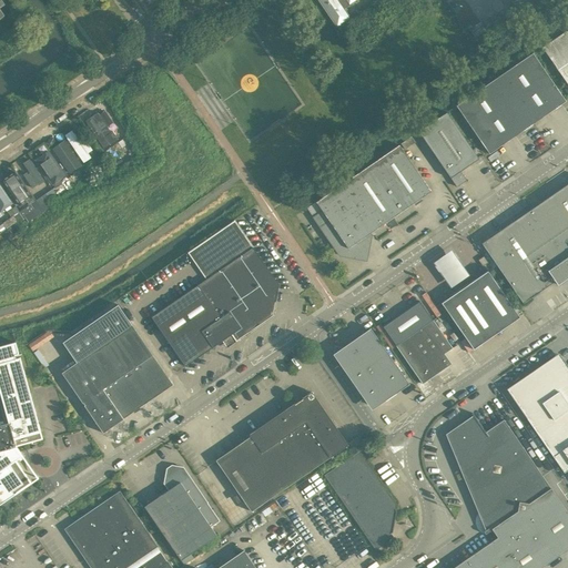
[(316,0),(336,29),(351,19),(344,9),(357,0),(316,0)]
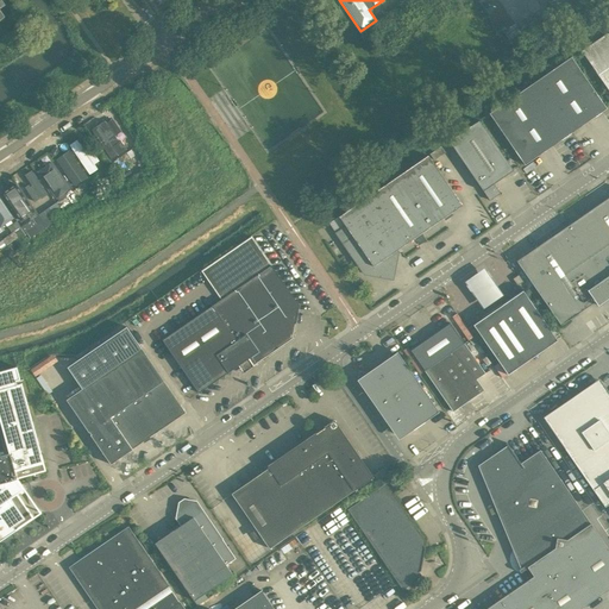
[(608,31),(582,51),(608,90),(608,31)]
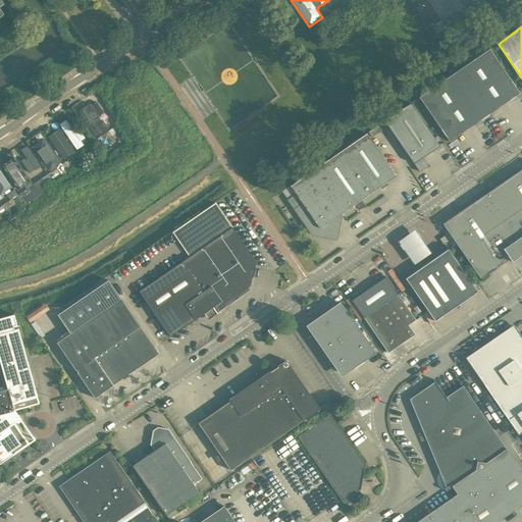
[(419,97),(450,142),(520,93),(489,49),(419,97)]
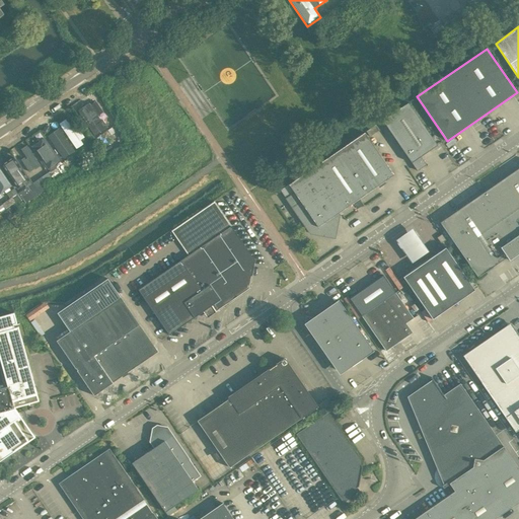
[(437,145),(408,102),(382,121),(390,133),(417,171),(419,170),(425,165),(426,164),(421,156),(427,152),(437,145)]
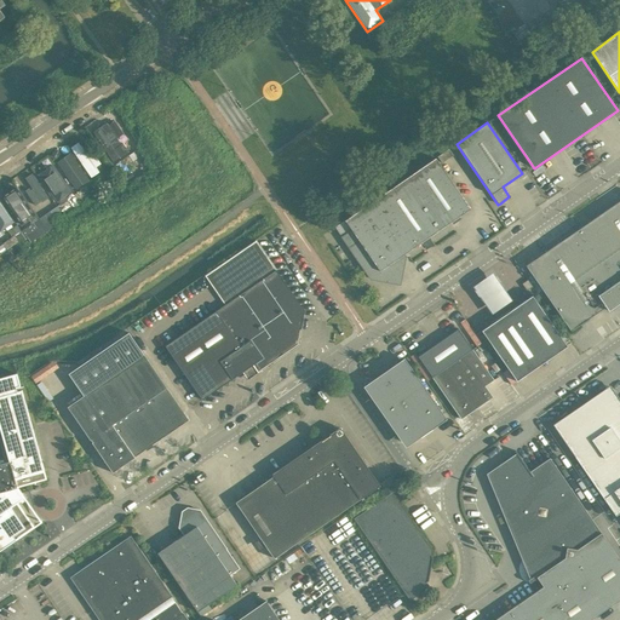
[(113,125),(97,136),(116,165),(132,154),(113,125)]
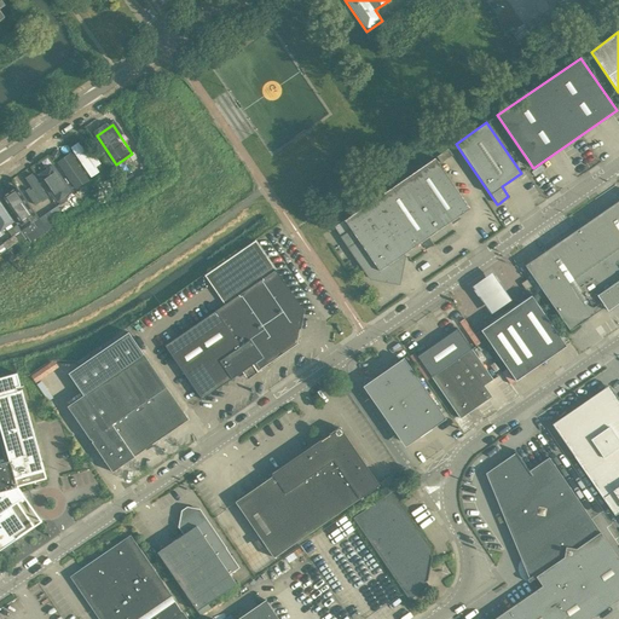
[(91,178),(104,169),(86,142),(73,151),(91,178)]
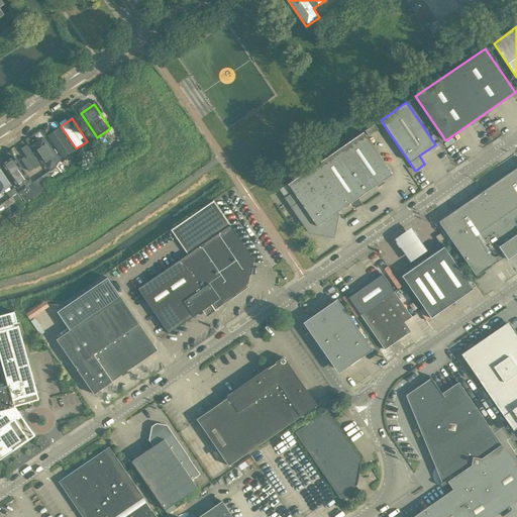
[(365,130),(369,136),(378,129),(375,124),(365,130)]
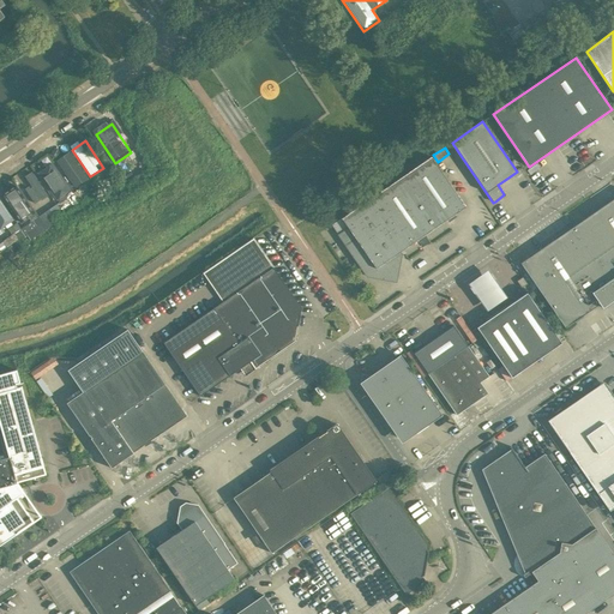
[(118,162),(121,168),(133,158),(131,154),(118,162)]
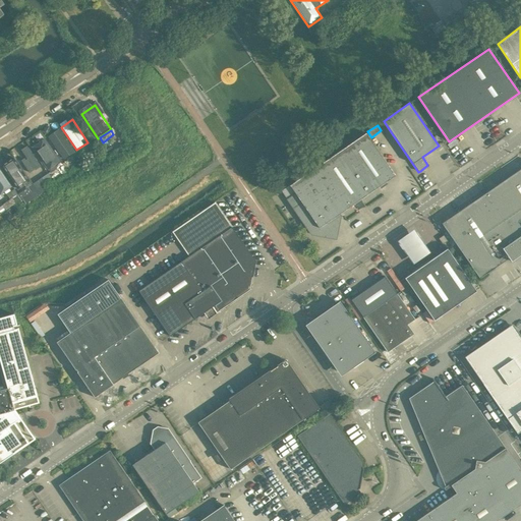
[(62,131),(51,138),(65,160),(76,153),(62,131)]
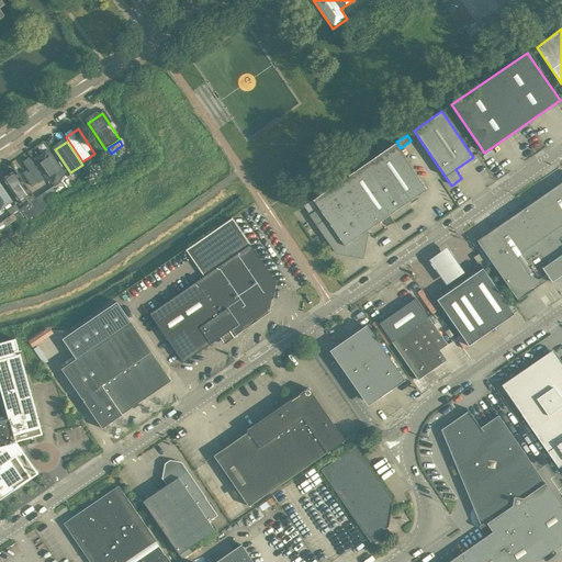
[(313,200),(303,206),(335,251),(361,257),(366,236),(363,233),(366,231),(386,216),(414,198),(426,189),(395,143),(313,200)]
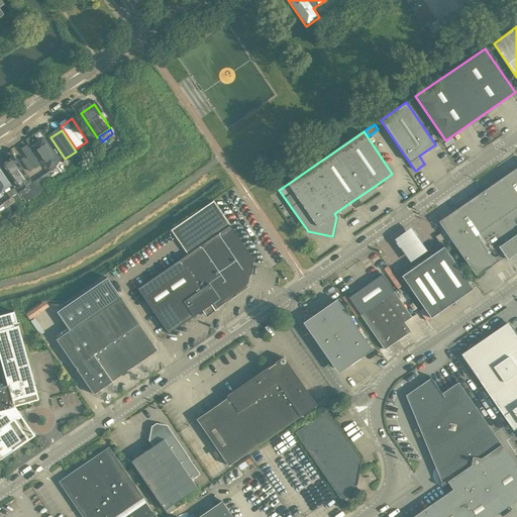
[(62,160),(47,139),(34,148),(49,169),(62,160)]
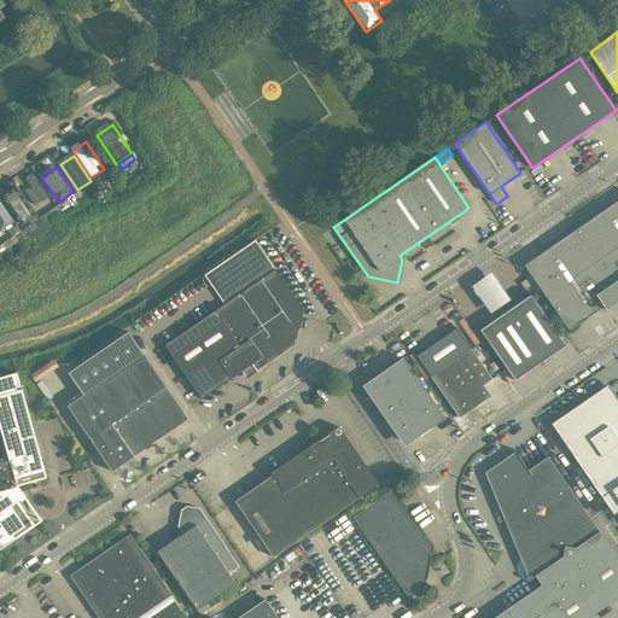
[(103,174),(92,181),(97,187),(108,180),(103,174)]
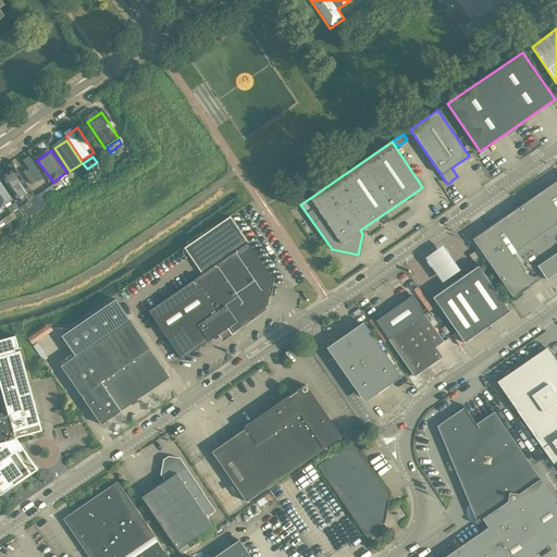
[(33,159),(21,166),(36,190),(48,183),(33,159)]
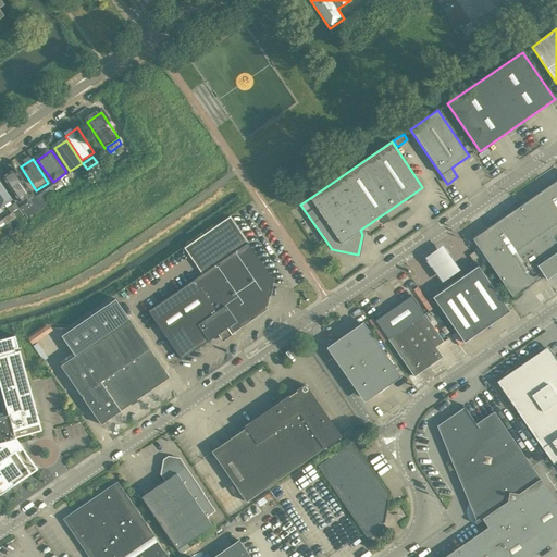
[(67,174),(71,180),(81,173),(87,169),(83,163),(77,168),(67,174)]
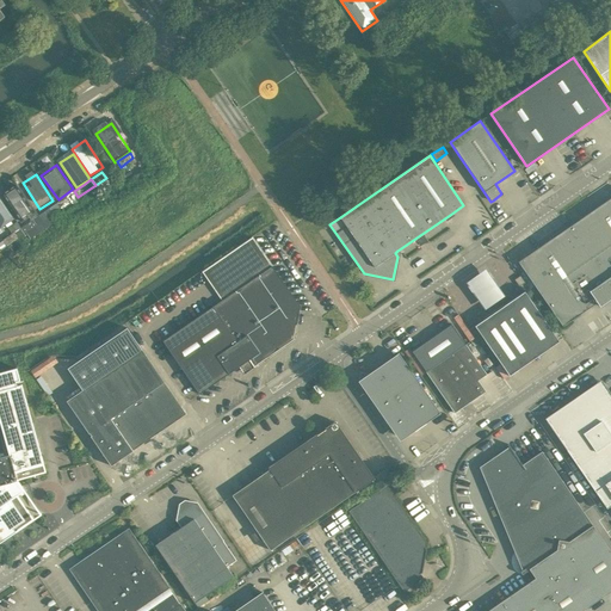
[(16,180),(0,191),(22,223),(37,213),(16,180)]
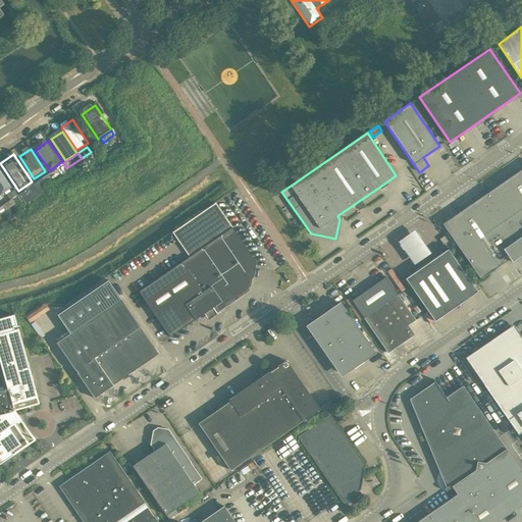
[(63,163),(57,167),(48,173),(51,179),(51,178),(54,184),(69,173),(66,168),(63,163)]
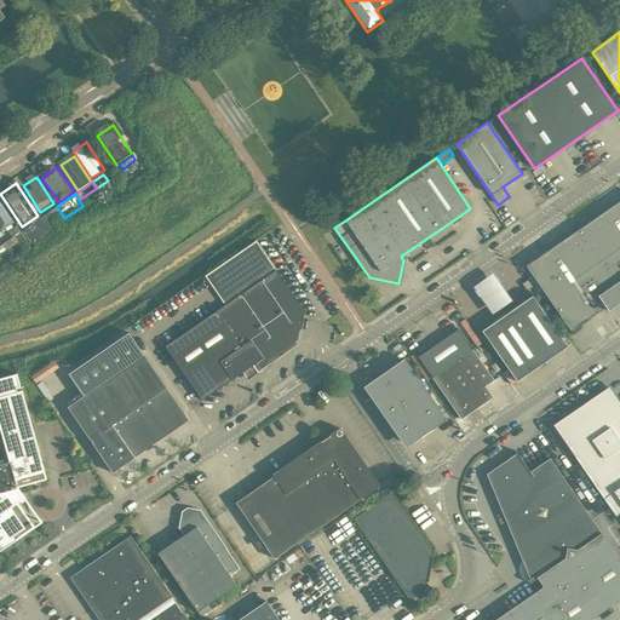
[(619,200),(526,265),(570,331),(606,306),(608,311),(619,303),(619,200)]
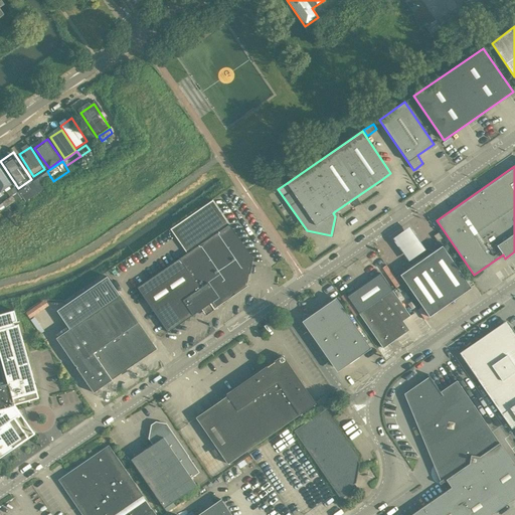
[(1,167),(0,167),(0,193),(4,199),(17,191),(1,167)]
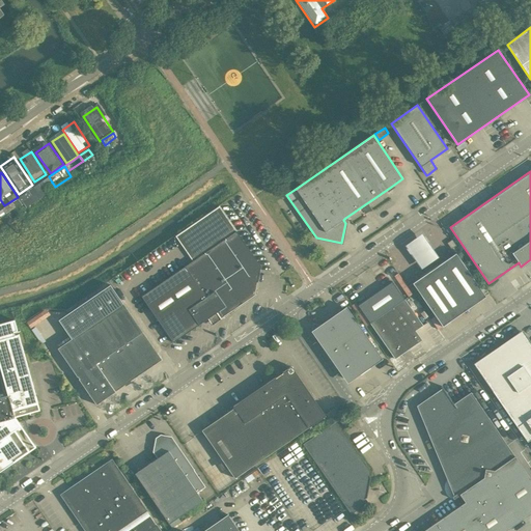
[(33,188),(36,193),(45,188),(46,186),(52,183),(49,176),(43,180),(33,188)]
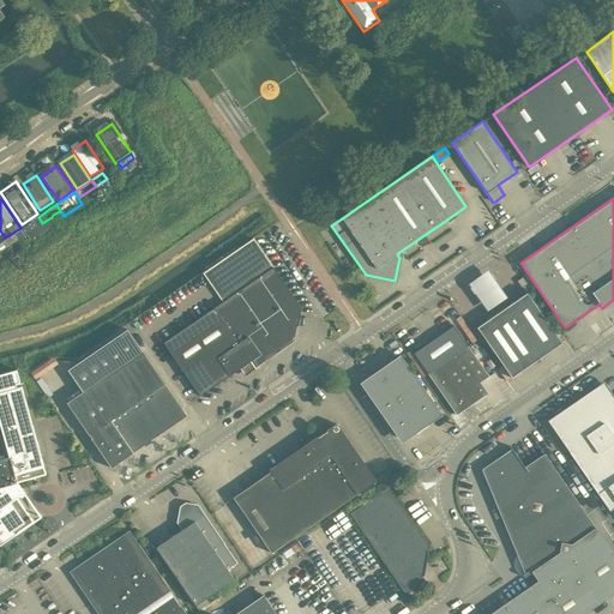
[(306,212),(307,215),(313,223),(320,218),(312,208),(306,212)]
